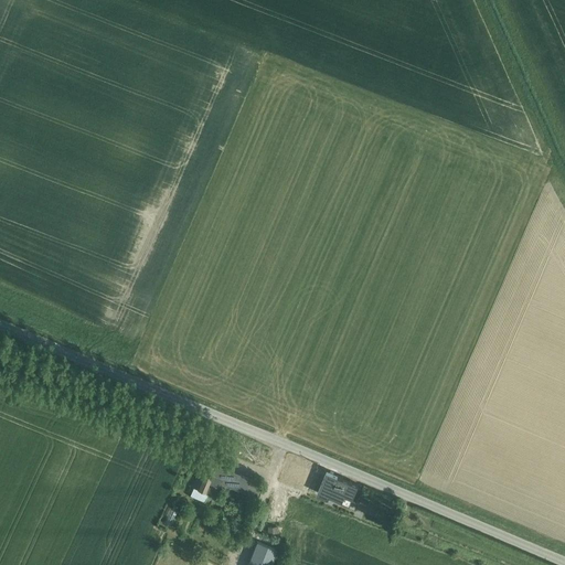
[(220,460),(206,455),(190,494),(204,501),(208,492),(215,496),(221,483),(226,469),(217,466),(220,460)]
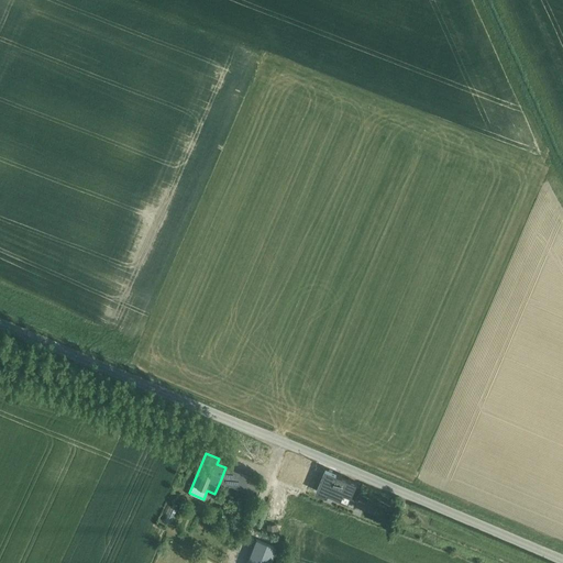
[(225,467),(220,482),(250,494),(256,479),(225,467)]
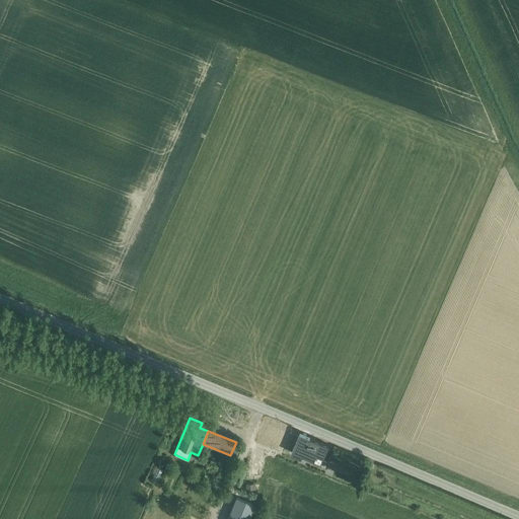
[(310,437),(300,432),(291,453),(292,453),(320,465),(329,445),(310,437)]
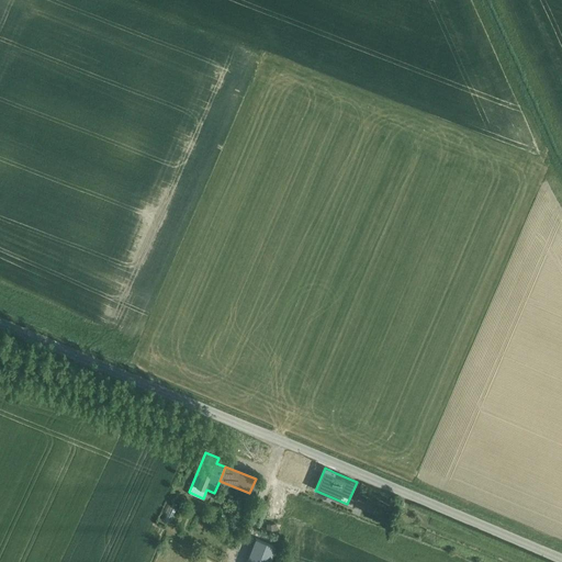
[(283,470),(281,476),(293,482),(295,475),(283,470)]
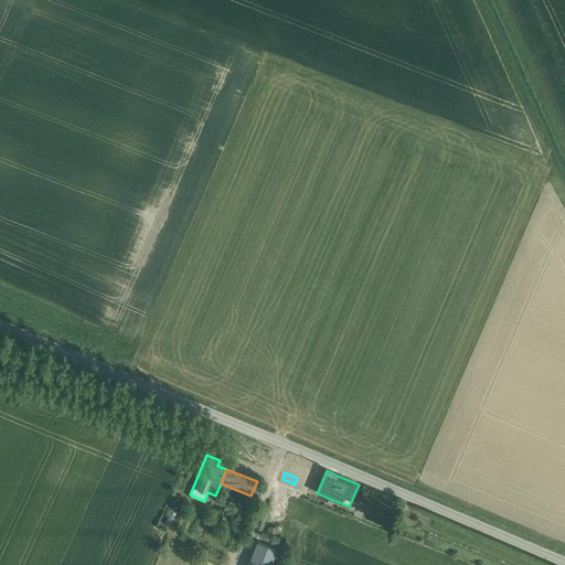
[(257,481),(251,496),(258,498),(264,483),(257,481)]
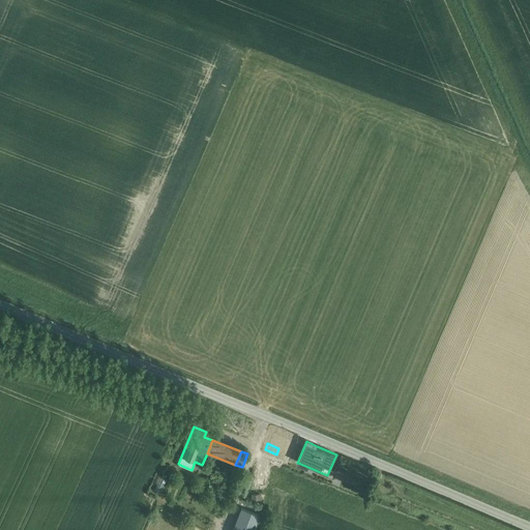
[(337,466),(333,475),(353,483),(357,475),(337,466)]
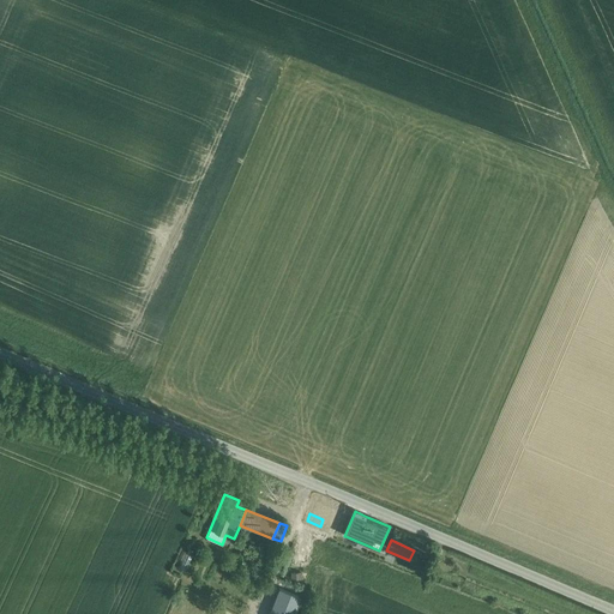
[(185,553),(178,567),(185,571),(192,557),(185,553)]
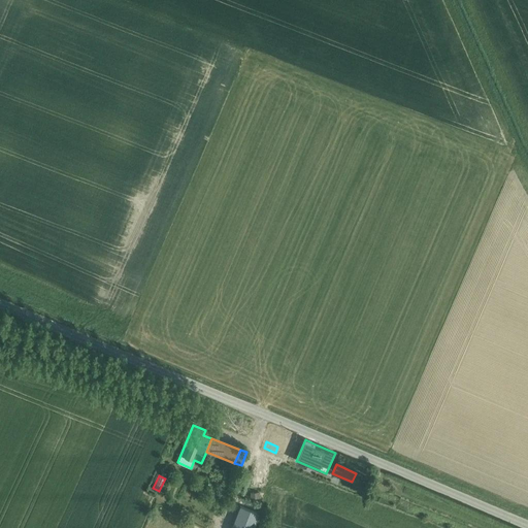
[(253,527),(259,514),(239,505),(230,527),(253,527)]
